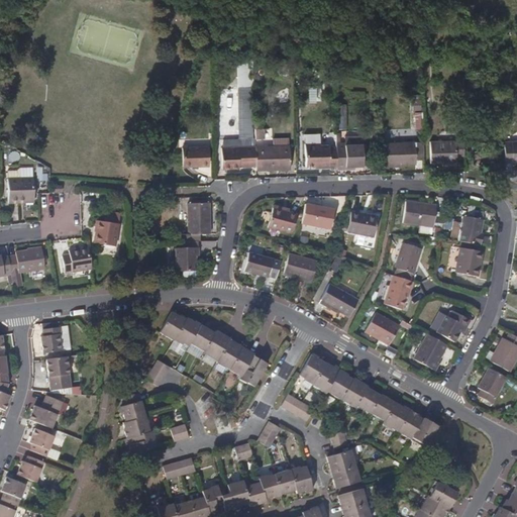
[(379,67),(382,59),(366,50),(362,59),(379,67)]
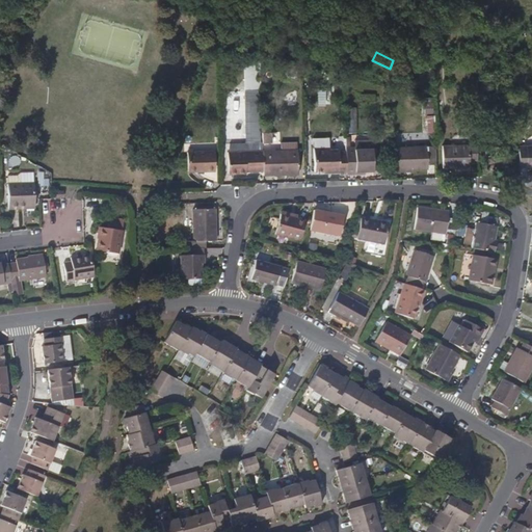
[(422,98),(421,113),(431,114),(432,99),(422,98)]
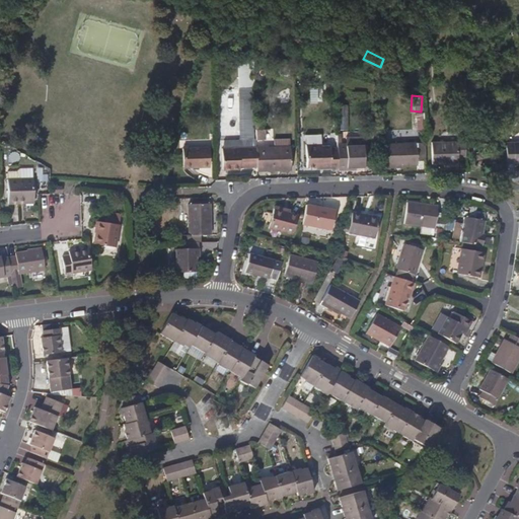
[(422,113),(414,113),(414,130),(422,130),(422,113)]
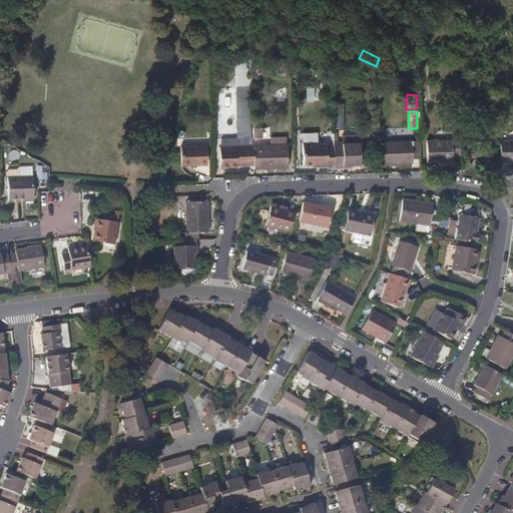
[(300,133),(300,142),(316,142),(316,133),(300,133)]
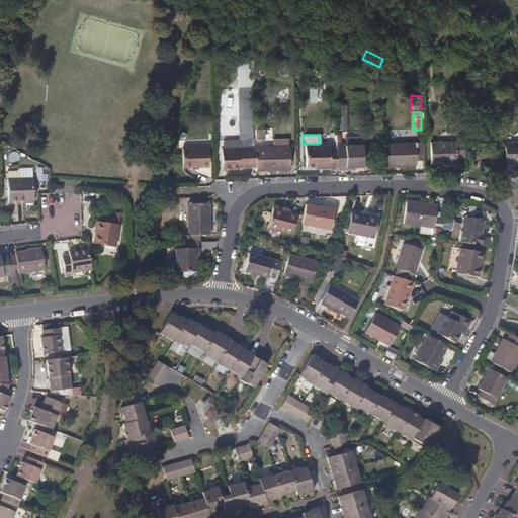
[(362,167),(361,145),(344,145),(343,143),(335,144),(335,150),(336,169),(336,171),(344,171),(344,168),(353,168),(362,167)]
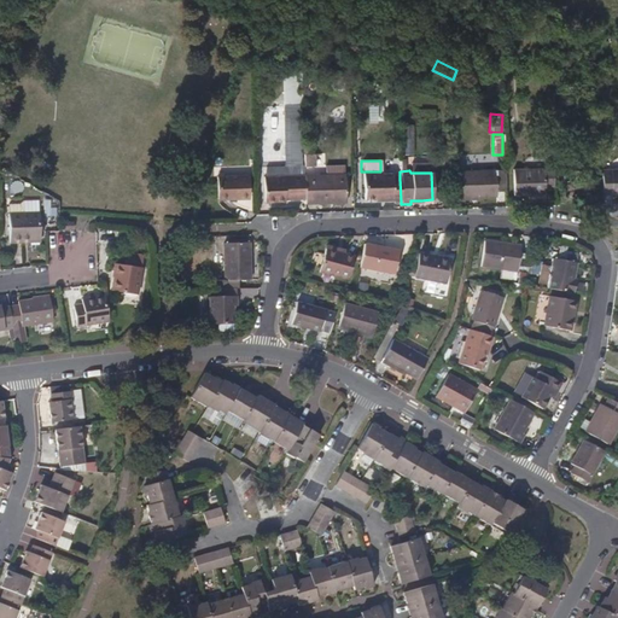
[(505,192),(503,170),(458,172),(458,198),(476,198),(494,198),(494,193),(505,192)]
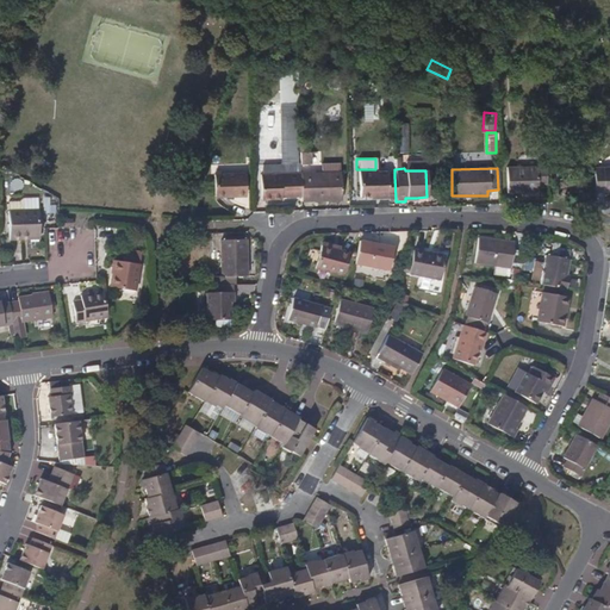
[(546,182),(546,168),(504,168),(505,195),(536,194),(536,184),(546,182)]
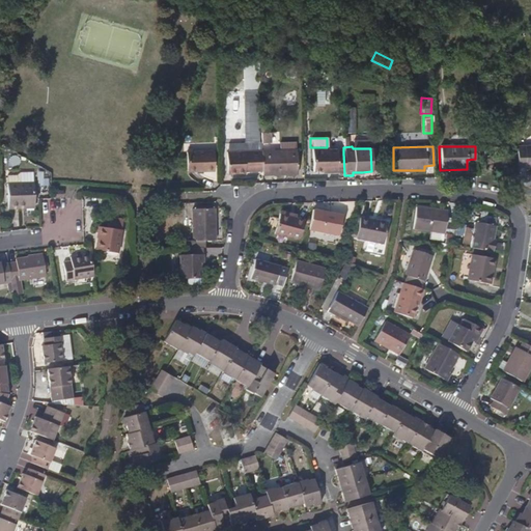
[(530,168),(530,146),(516,148),(516,161),(516,169),(530,168)]
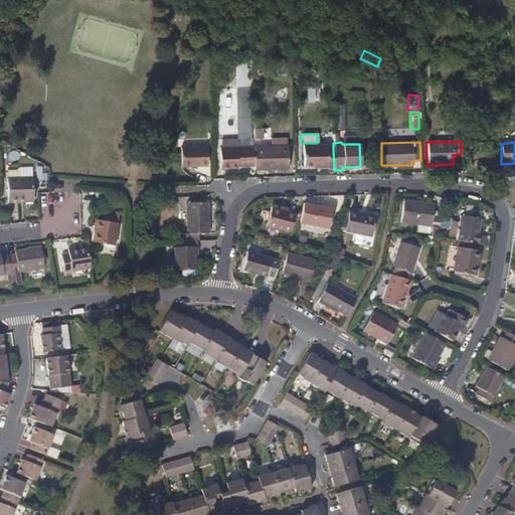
[(334,168),(333,149),(326,149),(325,146),(317,147),(317,144),(301,145),(301,167),(310,167),(316,166),(317,168),(334,168)]
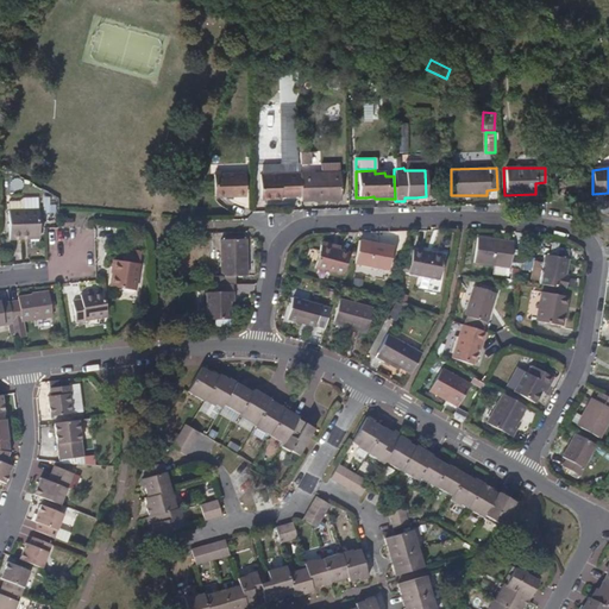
[(245,195),(244,171),(213,173),(214,196),(245,195)]
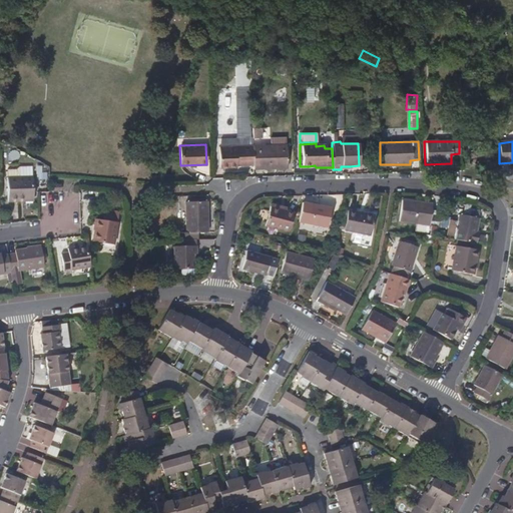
[(287,166),(287,145),(252,146),(252,165),(252,170),(262,170),(262,167),(287,166)]
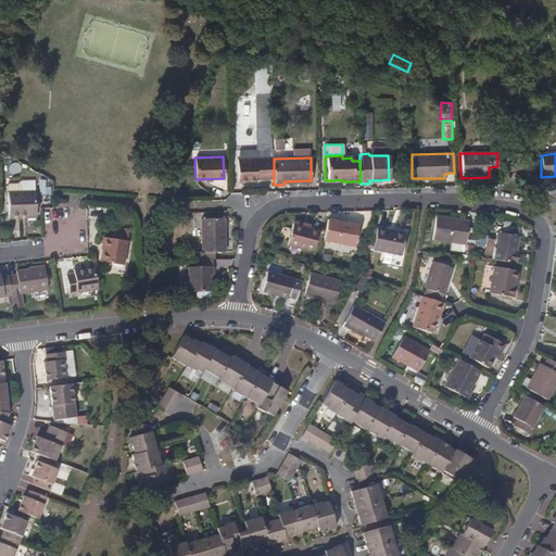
[(274,159),(237,160),(237,182),(251,182),(251,179),(256,179),(274,179),(274,159)]
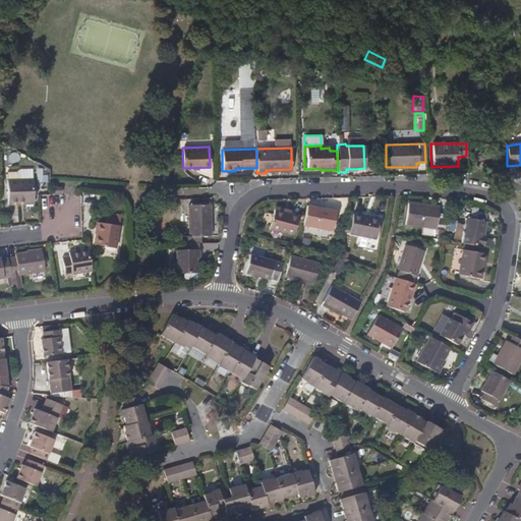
[(34,203),(33,181),(5,182),(6,207),(21,207),(20,204),(34,203)]
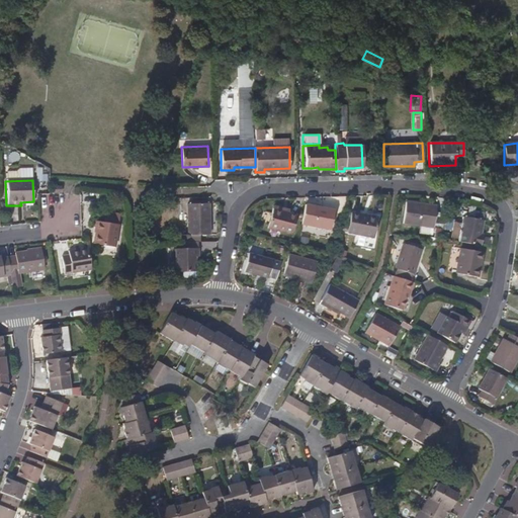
[(446,213),(439,212),(440,205),(409,200),(406,223),(444,229),(446,213)]
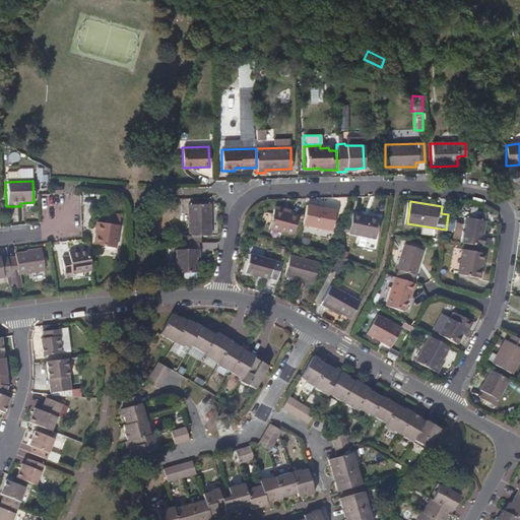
[(213,234),(212,202),(189,203),(190,234),(187,235),(188,242),(203,241),(203,235),(213,234)]
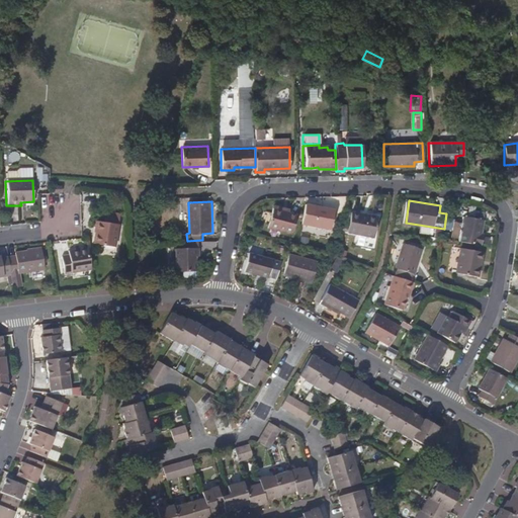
[(334,230),(337,209),(308,203),(304,224),(334,230)]
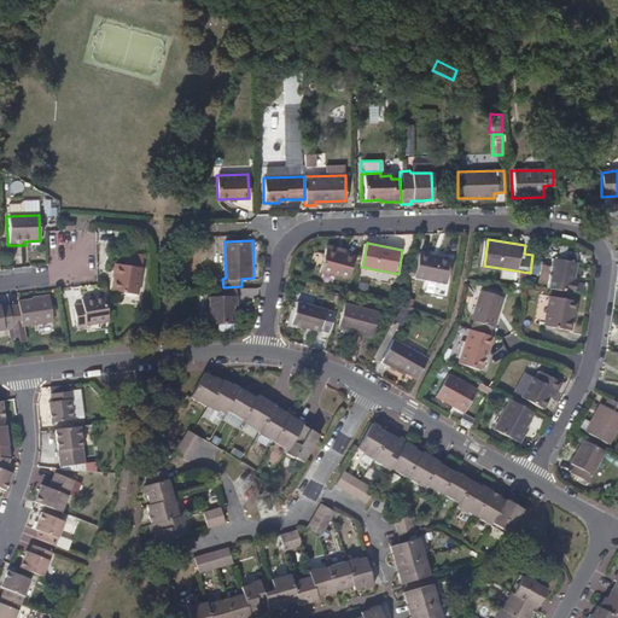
[(350,279),(356,255),(347,252),(328,248),(321,270),(350,279)]
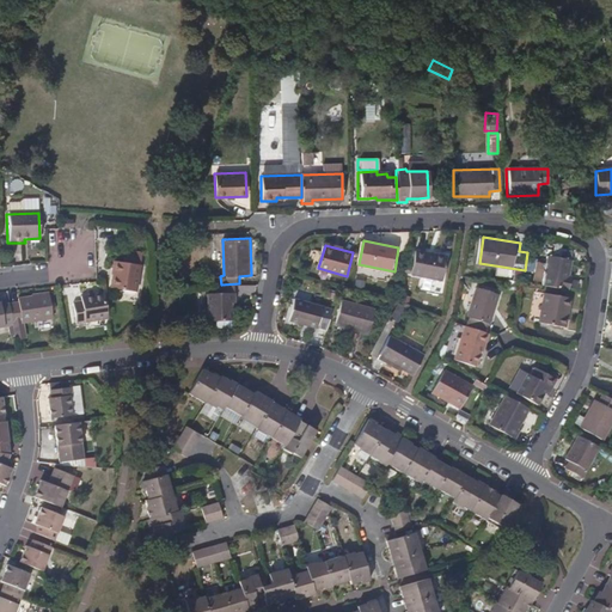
[(445,282),(450,257),(417,251),(412,275),(445,282)]
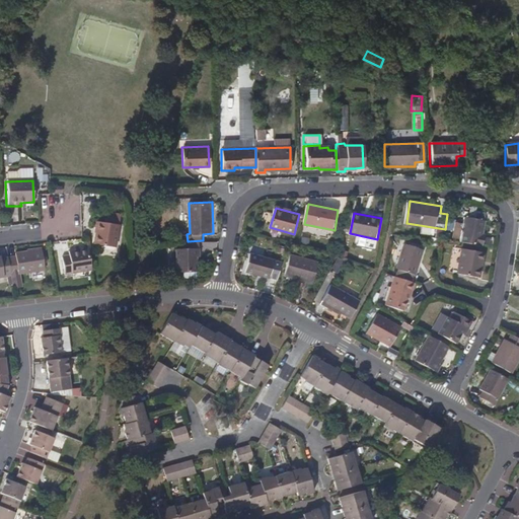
[(485,235),(488,221),(468,218),(463,242),(486,247),(488,236),(485,235)]
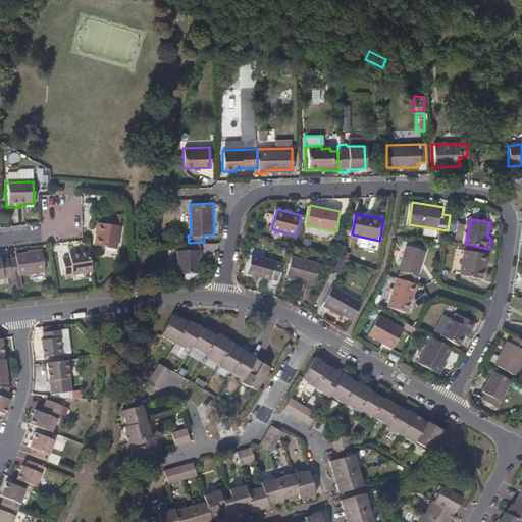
[(115,251),(118,228),(96,225),(93,248),(115,251)]
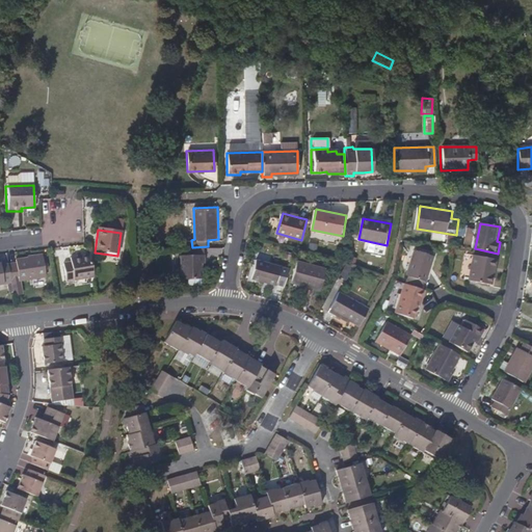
[(428,282),(436,256),(416,249),(409,271),(407,275),(409,276),(407,284),(422,288),(424,289),(426,282),(428,282)]
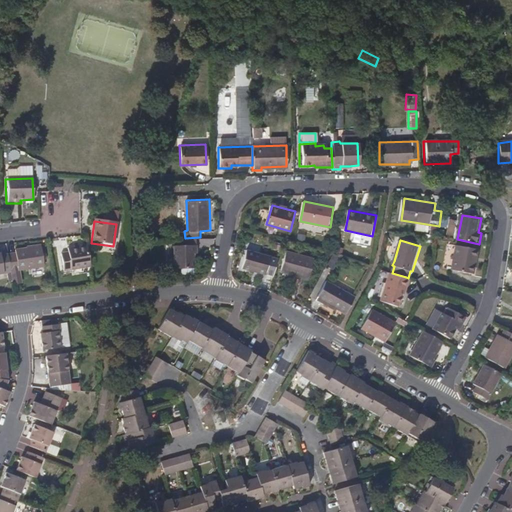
[(196,267),(196,253),(198,253),(198,243),(175,244),(176,268),(196,267)]
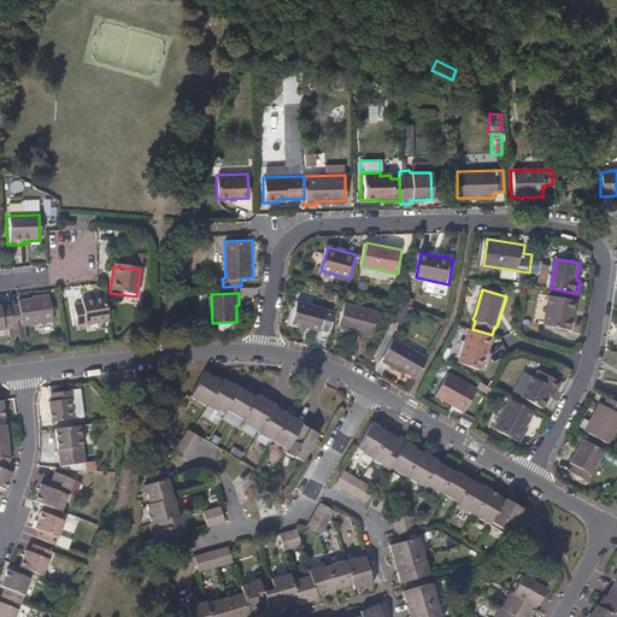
[(53,321),(48,295),(17,301),(17,305),(9,307),(11,322),(11,328),(12,330),(13,339),(15,344),(23,341),(21,327),(53,321)]
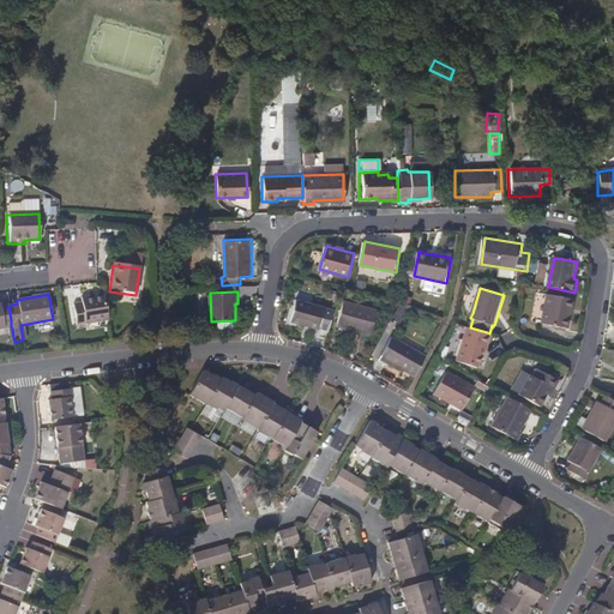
[(108,320),(103,294),(80,298),(82,304),(72,305),(77,326),(108,320)]
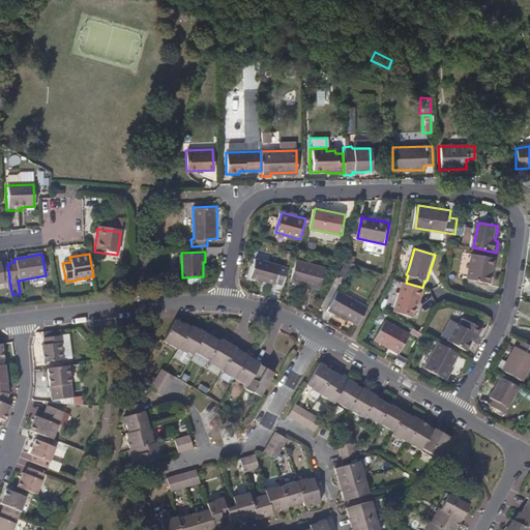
[(491,274),(494,259),(474,255),(469,280),(493,285),(495,275),(491,274)]
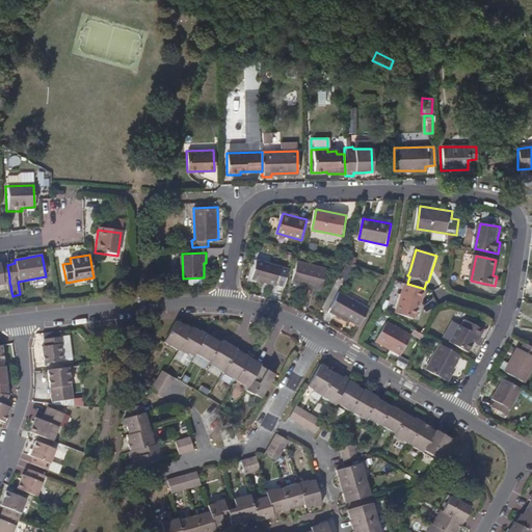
[(286,285),(290,270),(282,267),(283,266),(258,259),(253,278),(277,285),(278,283),(286,285)]
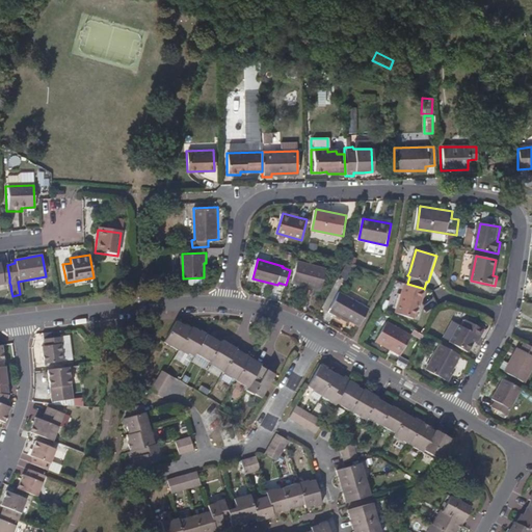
[(323,290),(328,267),(299,260),(294,282),(323,290)]
